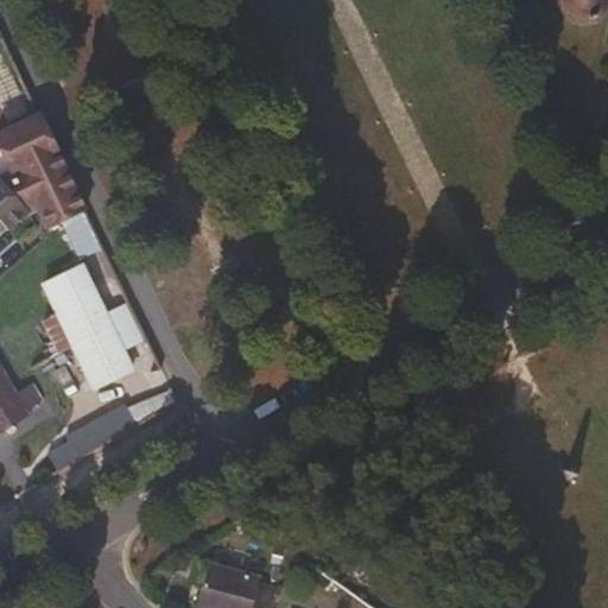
[(553,0),(555,2),(561,12),(564,16),(570,19),(578,21),(587,20),(597,16),(602,10),(606,5),(606,0),(553,0)]
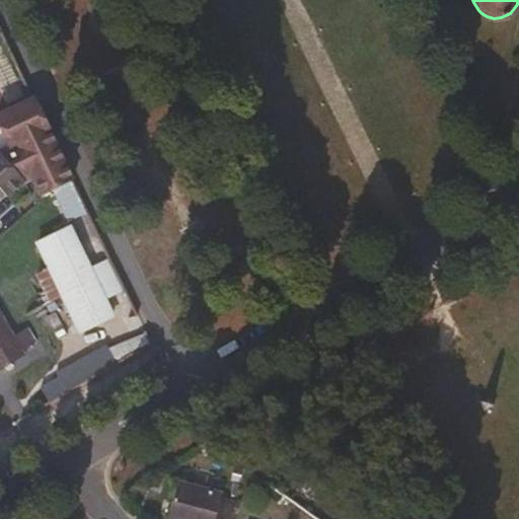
[(30,91),(0,28),(0,95),(4,104),(30,91)]
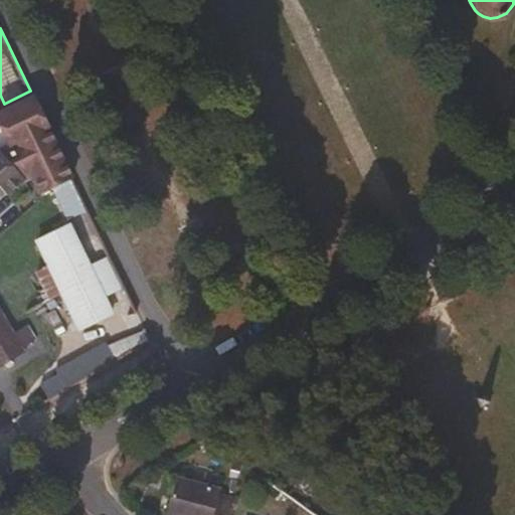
[(0,187),(4,193),(21,178),(23,181),(33,176),(39,193),(72,176),(32,96),(0,111),(0,127),(18,164),(14,168),(0,152),(0,187)]
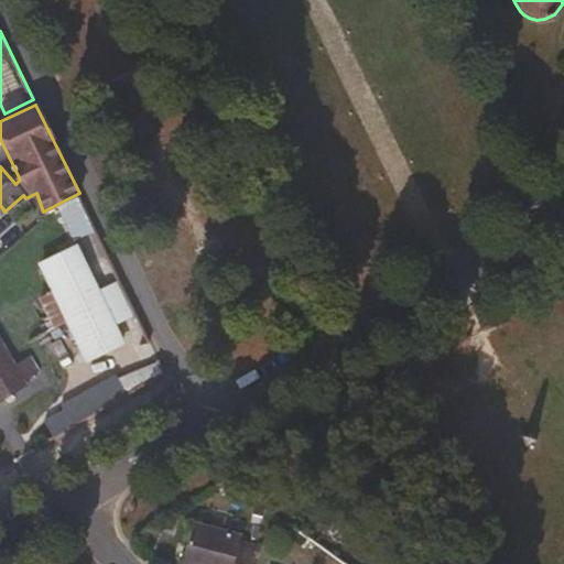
[(95,227),(83,202),(61,213),(73,237),(95,227)]
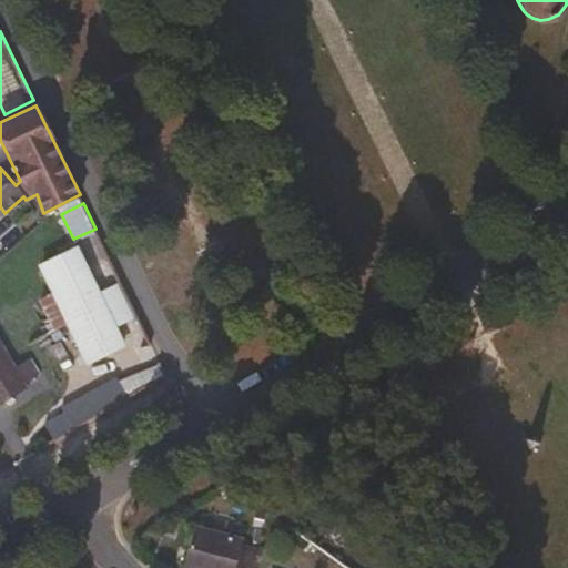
[(97,290),(77,249),(40,266),(52,293),(49,295),(46,295),(40,298),(53,326),(66,320),(101,298),(97,290)]
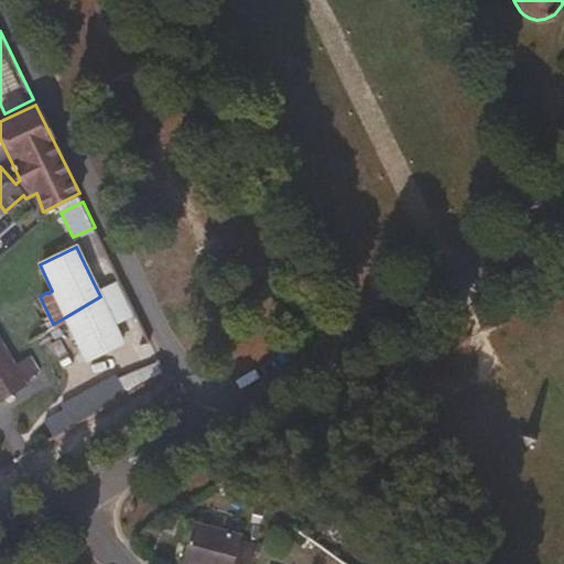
[(100,296),(122,283),(119,275),(96,288),(100,296)]
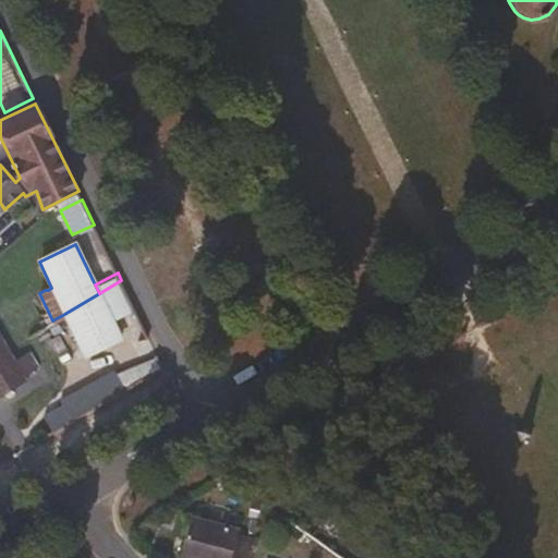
[(134,307),(121,280),(99,293),(111,318),(134,307)]
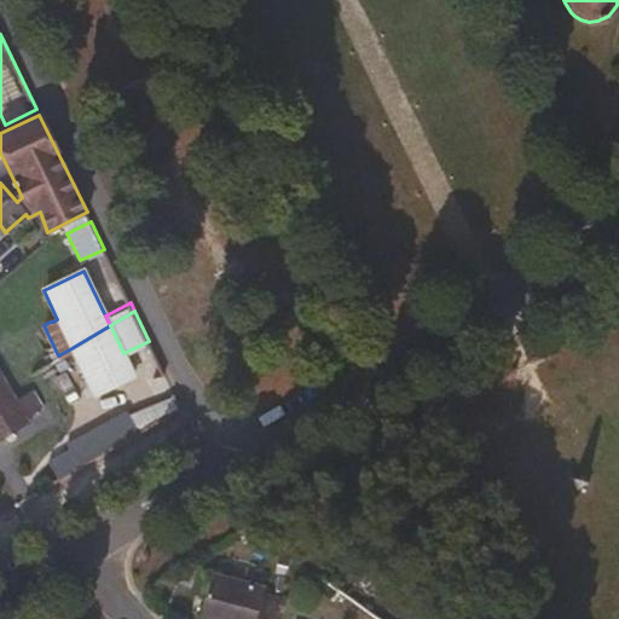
[(123,353),(110,325),(71,348),(93,393),(133,374),(123,353)]
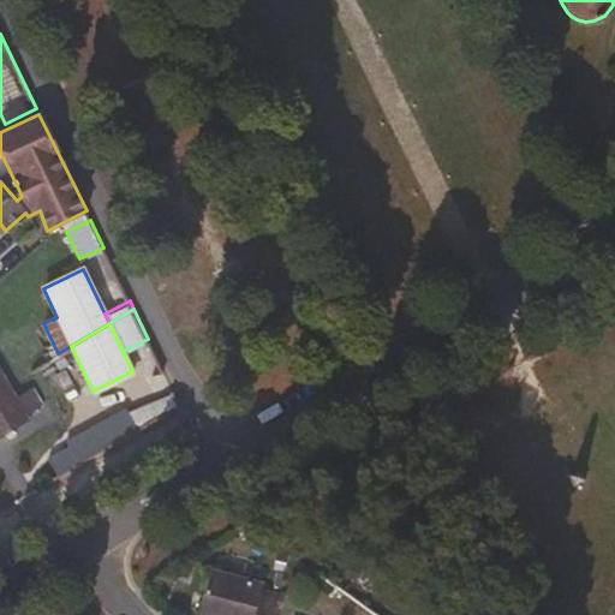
[(0,439),(27,424),(23,416),(40,406),(29,388),(12,398),(5,384),(0,376),(0,439)]
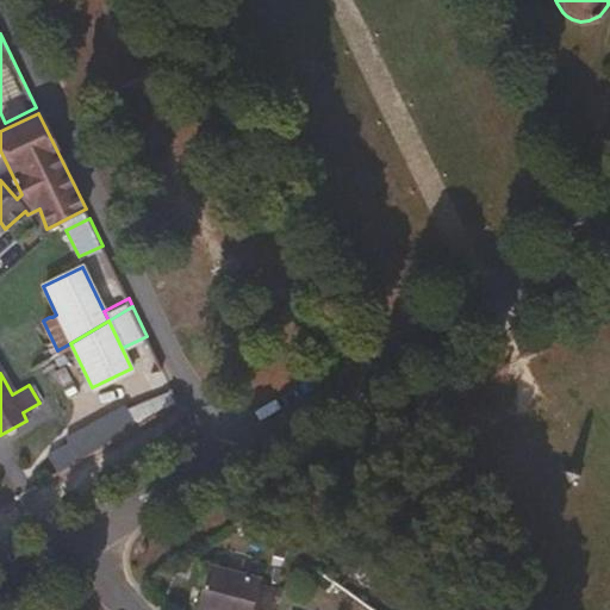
[(137,428),(180,403),(172,387),(126,412),(137,428)]
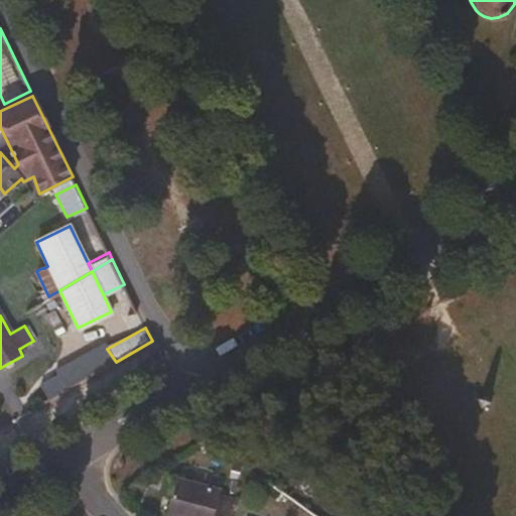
[(86,380),(116,362),(107,349),(104,345),(76,362),(86,380)]
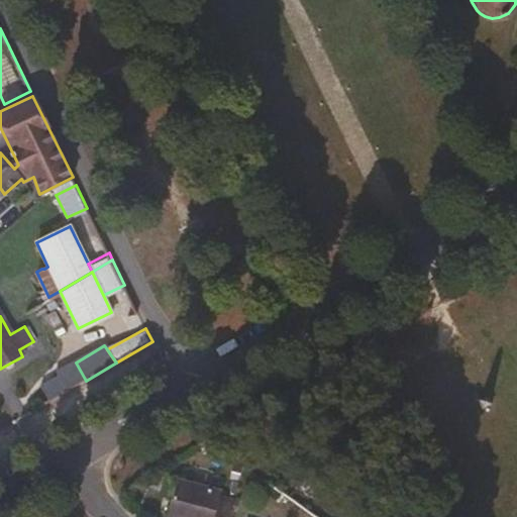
[(230,516),(236,497),(222,493),(223,489),(179,478),(168,516),(230,516)]
